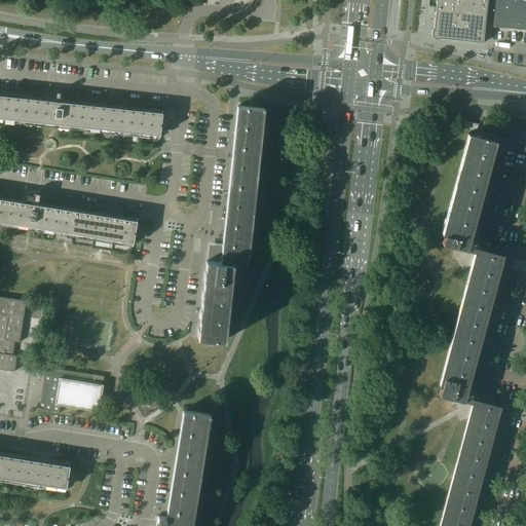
[(440,38),(441,38),(442,38),(445,39),(471,41),(475,42),(483,43),(485,26),(487,0),(436,0),(436,6),(434,28),(433,29),(431,35),(435,39),(438,39),(440,38)]
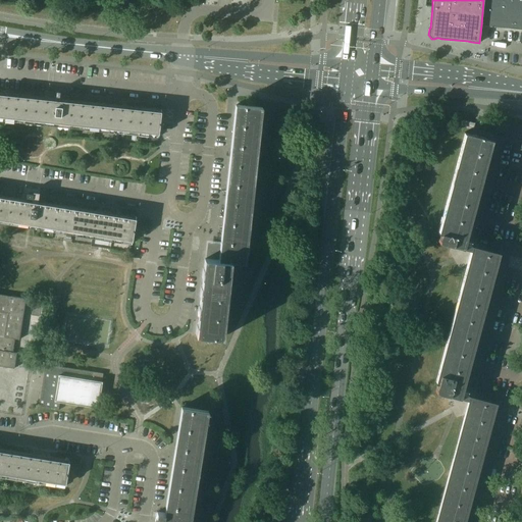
[(483,0),(481,25),(494,27),(497,0),(483,0)]
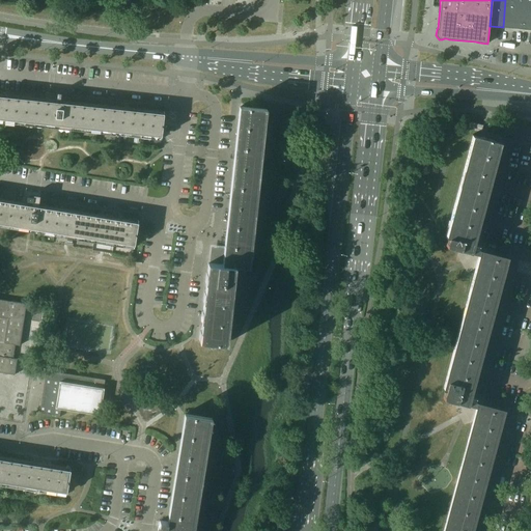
[(505,0),(503,27),(515,29),(518,0),(505,0)]
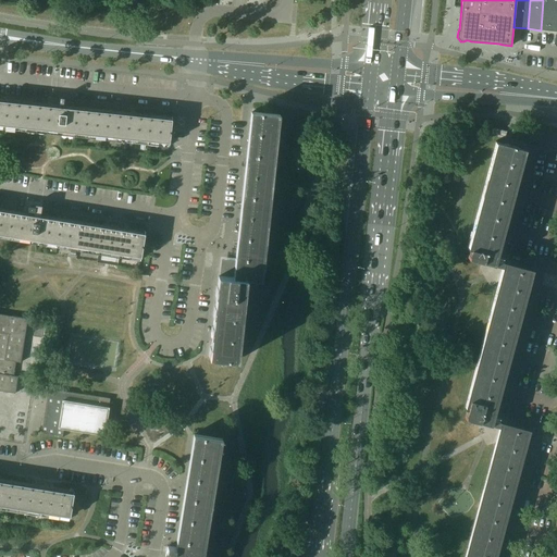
[(556,0),(543,0),(541,31),(554,32),(556,0)]
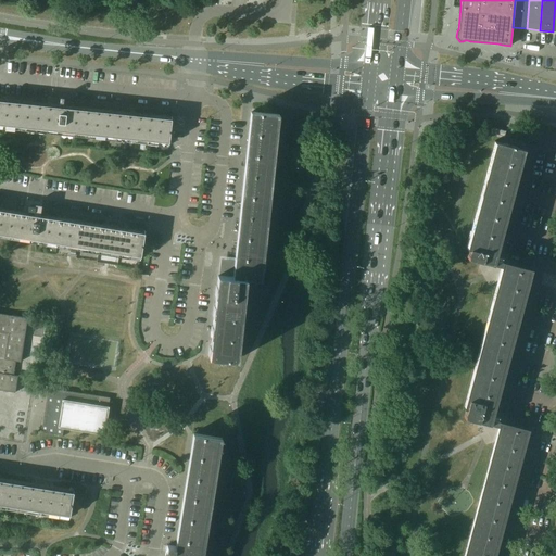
[(64,130),(168,142),(169,142),(172,119),(172,118),(171,119),(66,109),(68,98),(54,97),(54,104),(0,98),(0,127),(64,134),(64,130)]
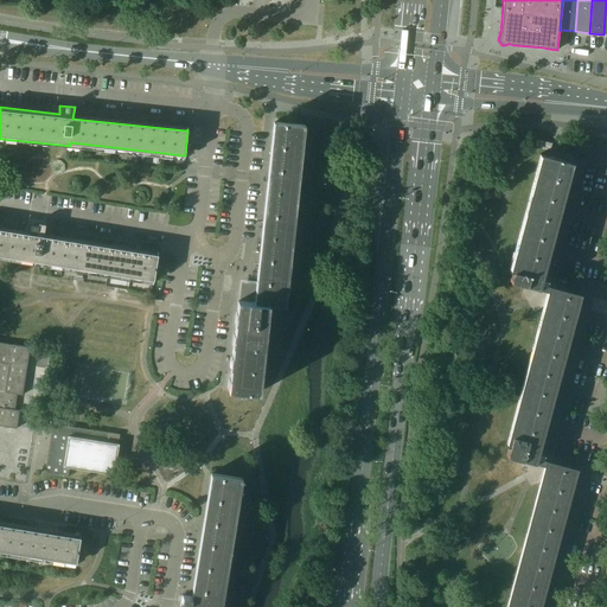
[(242,292),(242,301),(240,300),(230,389),(259,393),(268,304),(285,305),(304,125),(275,122),(256,293),(242,292)]
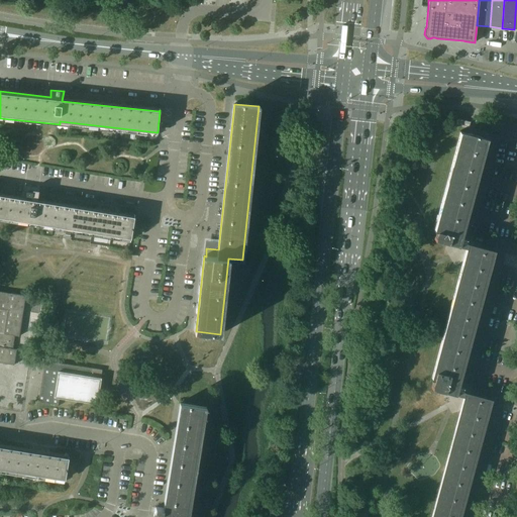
[(488,138),(460,131),(459,131),(460,132),(434,229),(433,230),(436,231),(434,239),(455,245),(460,229),(462,229),(463,228),(462,228),(487,138),(488,139),(488,138)]
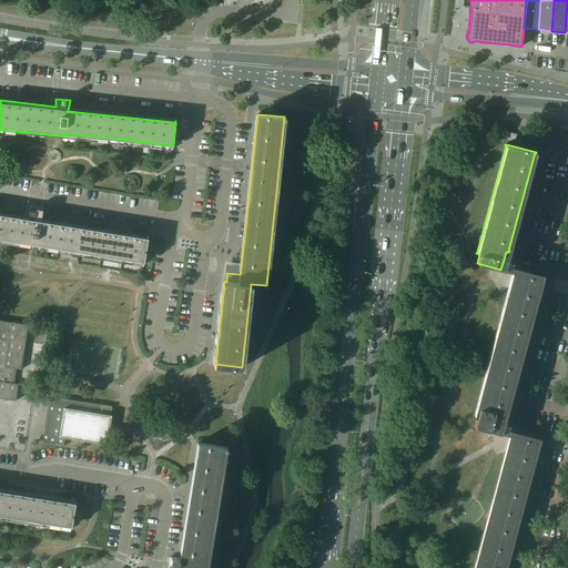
[(24,214),(24,216),(0,212),(0,242),(38,247),(38,244),(143,261),(143,262),(144,263),(148,239),(41,222),(43,211),(36,210),(34,215),(27,214),(24,214)]
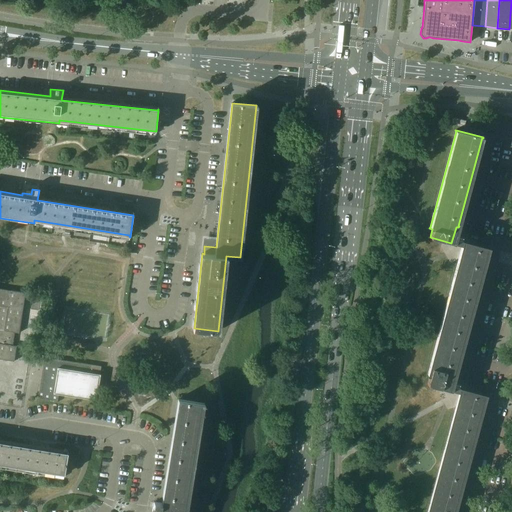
[(490,248),(464,241),(428,375),(427,374),(427,375),(430,376),(427,384),(449,390),(453,374),(456,375),(456,374),(456,373),(489,248),(490,249),(490,248)]
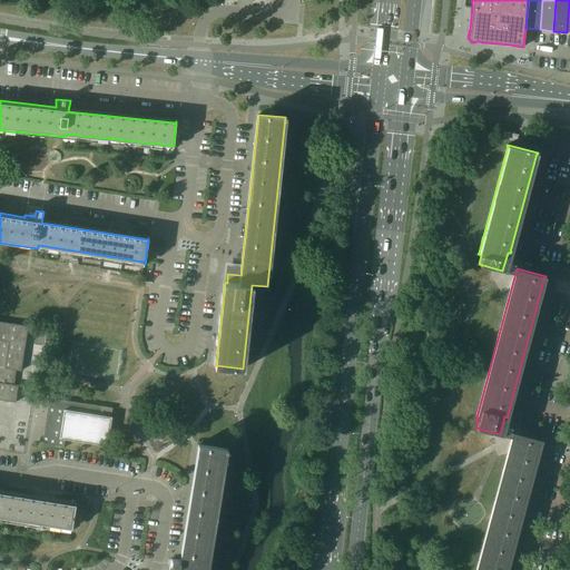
[(0,399),(13,402),(16,402),(19,385),(15,384),(16,376),(10,376),(11,369),(21,371),(21,370),(28,326),(29,326),(12,323),(12,324),(0,322),(0,399)]
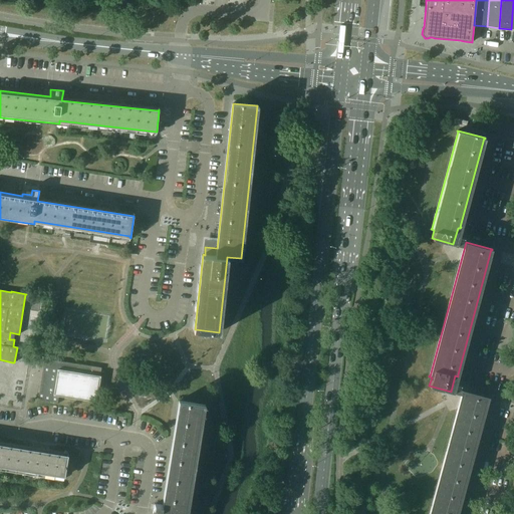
[(38,401),(57,404),(59,396),(96,402),(101,375),(100,375),(101,367),(80,364),(80,365),(45,359),(45,358),(42,372),(45,372),(43,383),(41,383),(38,401)]
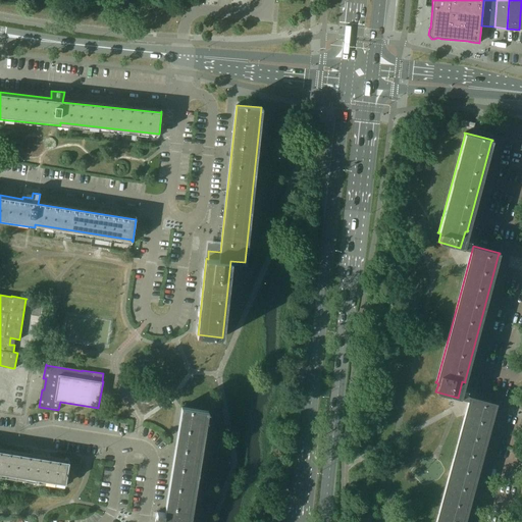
[(470,396),(469,401),(435,521),(464,521),(497,404),(497,403),(470,396)]
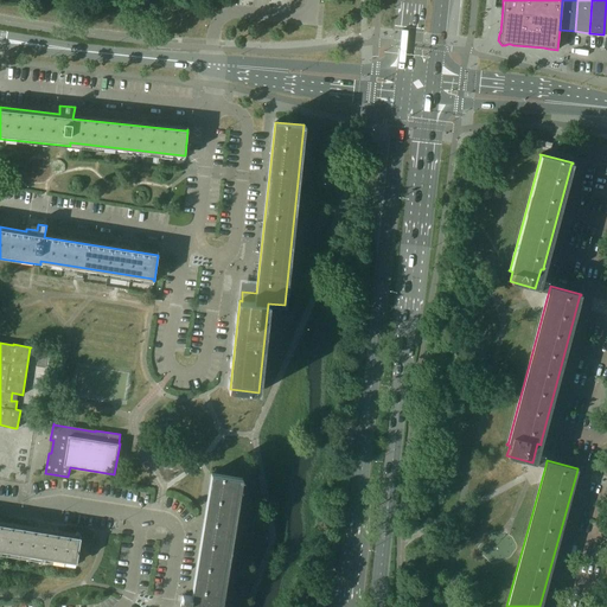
[(219,606),(241,478),(212,473),(211,481),(193,596),(183,595),(181,600),(181,606),(184,606),(219,606)]
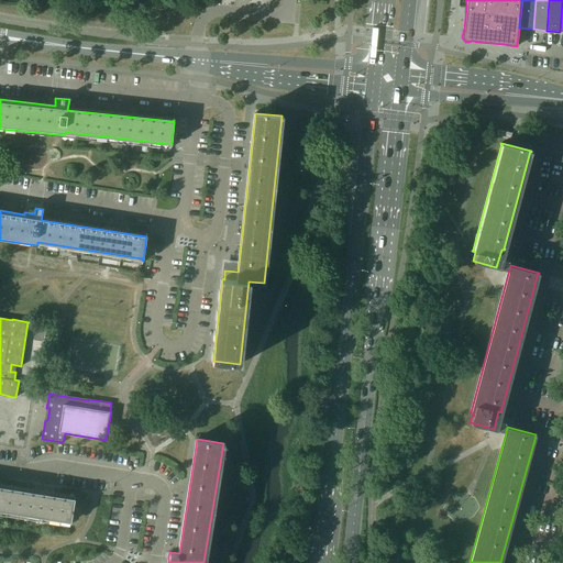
[(0,509),(70,521),(70,522),(75,498),(74,498),(74,499),(0,486),(0,509)]
